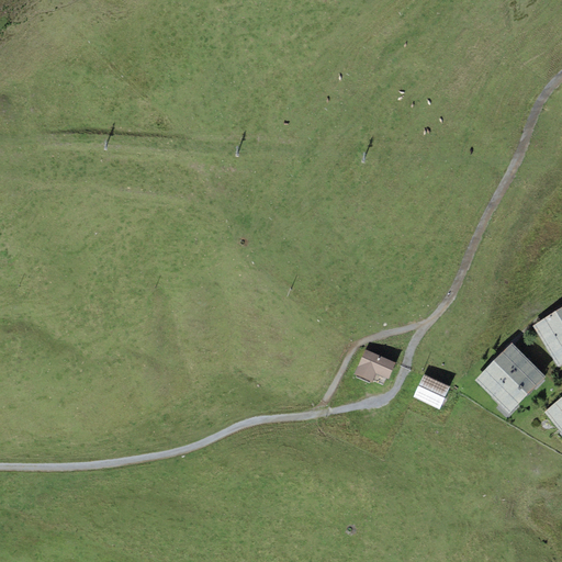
[(558,366),(561,363),(561,307),(534,325),(558,366)]
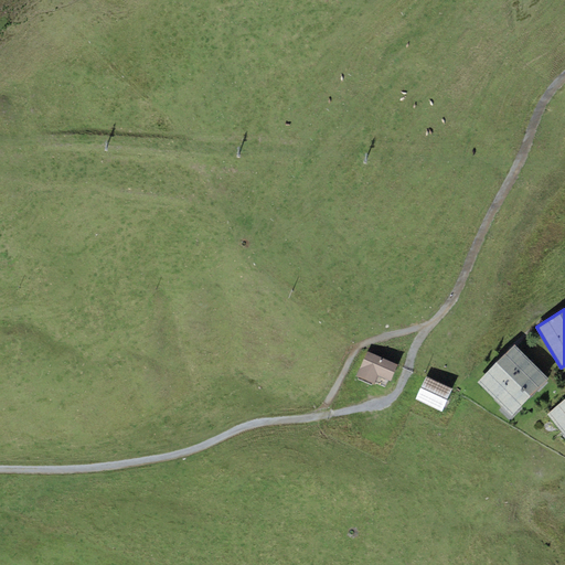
[(513,415),(548,379),(513,344),(477,382),(513,415)]
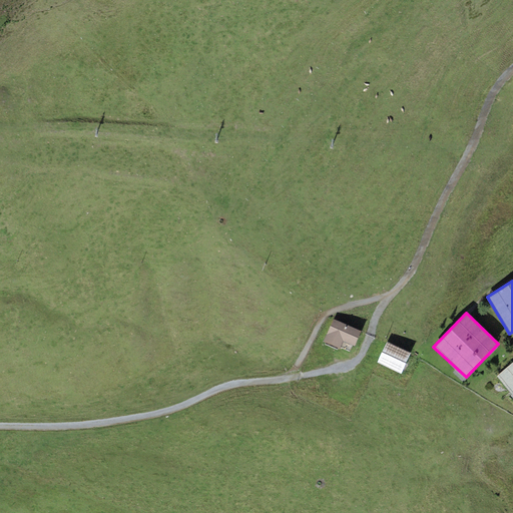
[(362,331),(334,319),(324,342),(341,348),(344,340),(355,345),(362,331)]
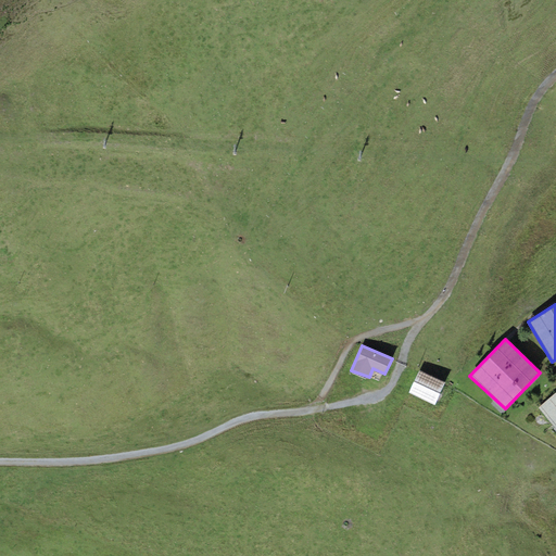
[(444,381),(418,370),(409,393),(434,404),(444,381)]
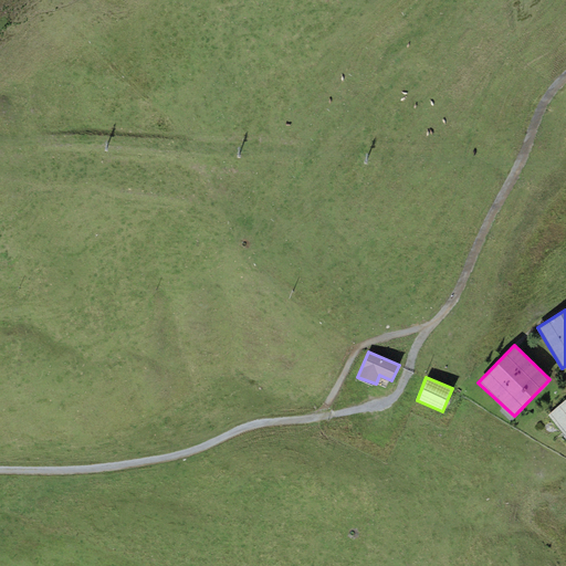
[(565,436),(565,400),(548,415),(565,436)]
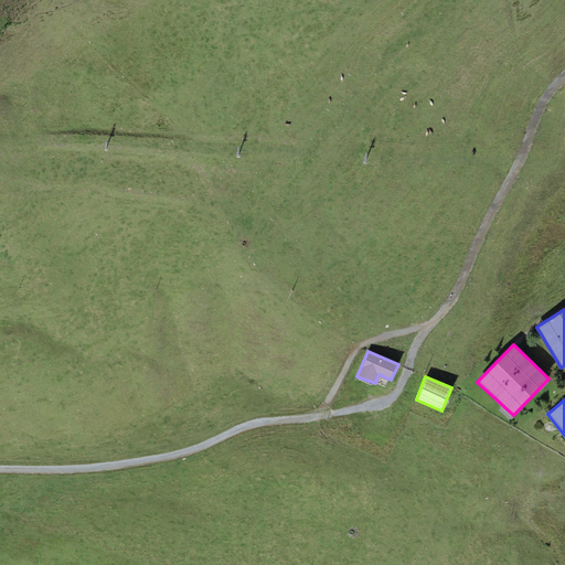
All buildings are outlined.
